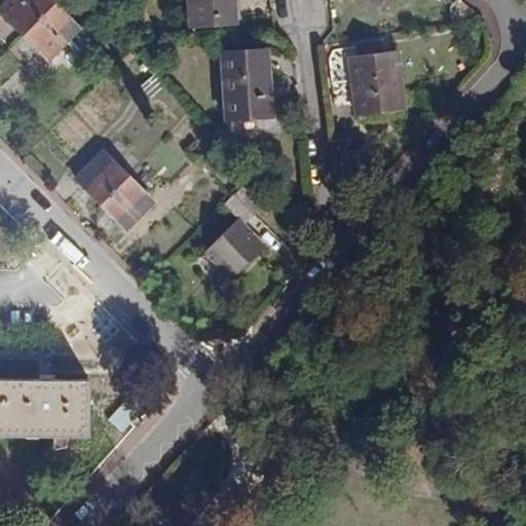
[(48,0),(8,0),(0,8),(0,11),(23,34),(36,20),(53,4),(48,0)]
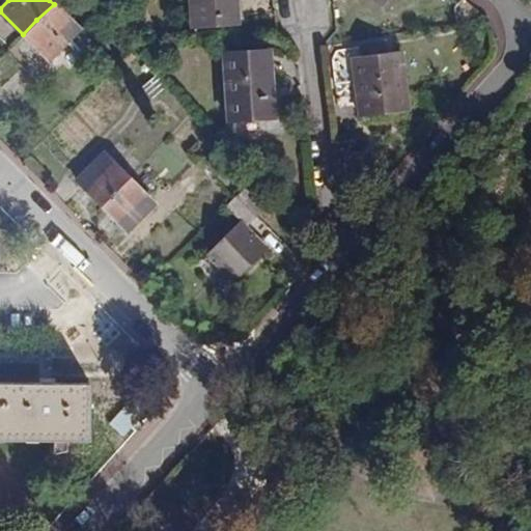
[(188,0),(191,29),(240,25),(236,0),(188,0)]
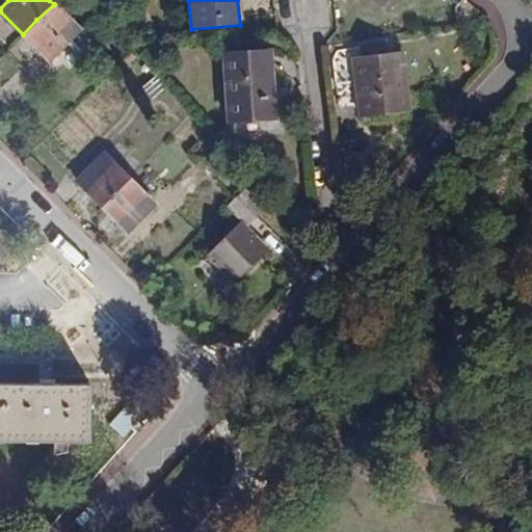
[(370,0),(388,14),(397,0),(370,0)]
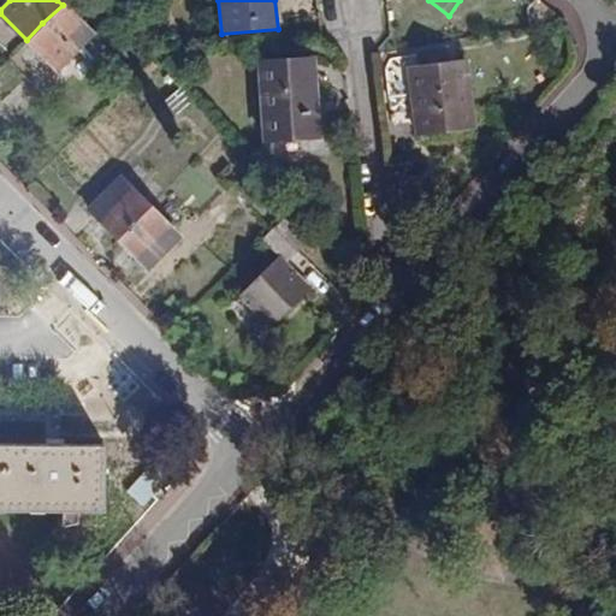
[(27,40),(55,69),(75,51),(92,34),(63,5),(42,23),(27,40)]
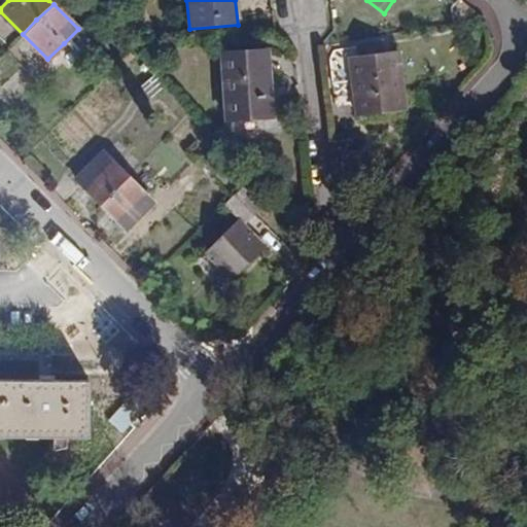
[(94,15),(78,29),(64,43),(80,60),(109,31),(94,15)]
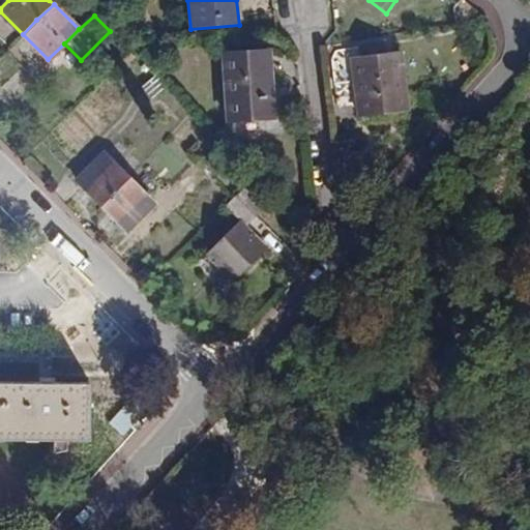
[(124,46),(110,61),(115,66),(129,51),(124,46)]
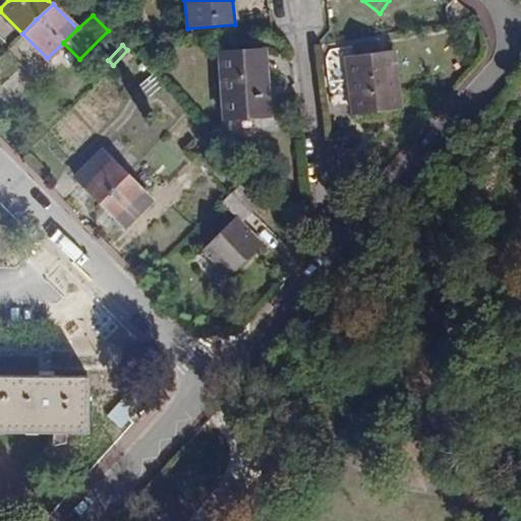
[(133,56),(127,50),(113,65),(119,70),(133,56)]
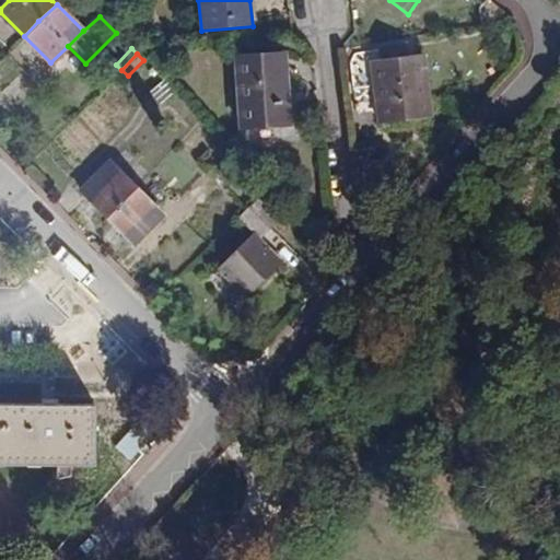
[(242,127),(290,124),(284,54),(235,56),(242,127)]
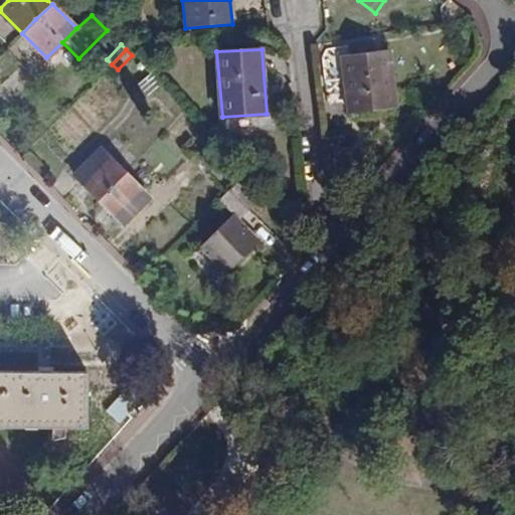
[(395,108),(389,51),(341,56),(349,114),(395,108)]
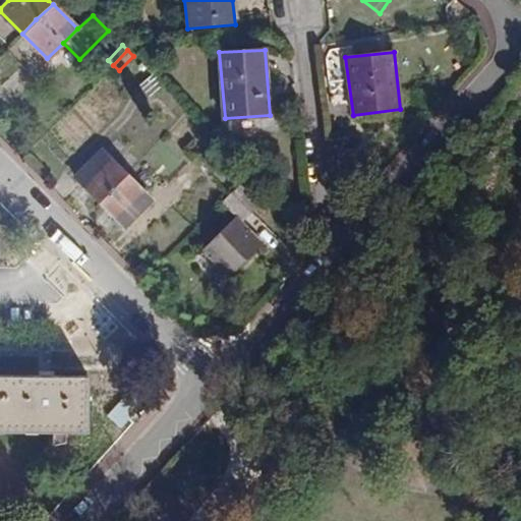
[(141,95),(161,74),(152,65),(131,84),(141,95)]
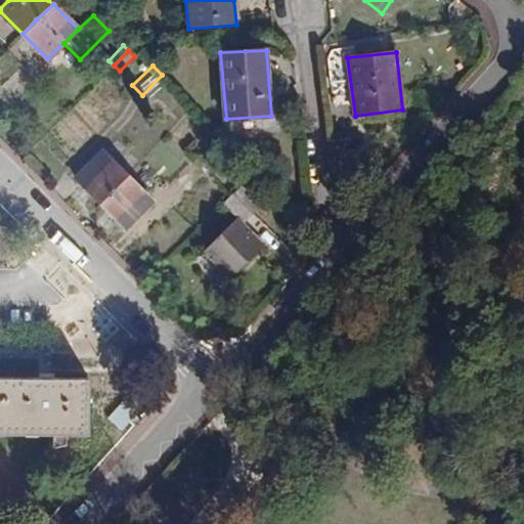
[(101,151),(76,178),(100,203),(113,189),(127,176),(101,151)]
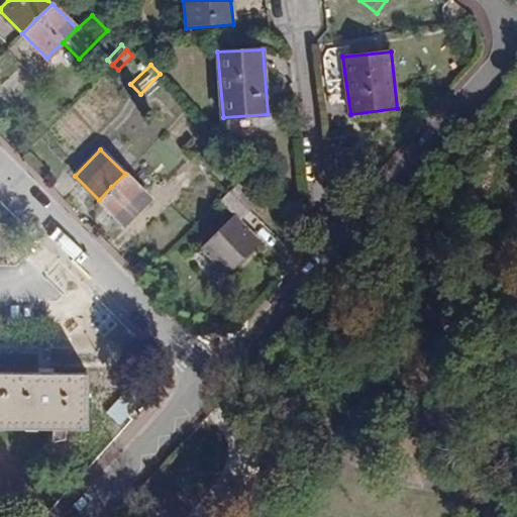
[(243,168),(229,182),(234,187),(248,173),(243,168)]
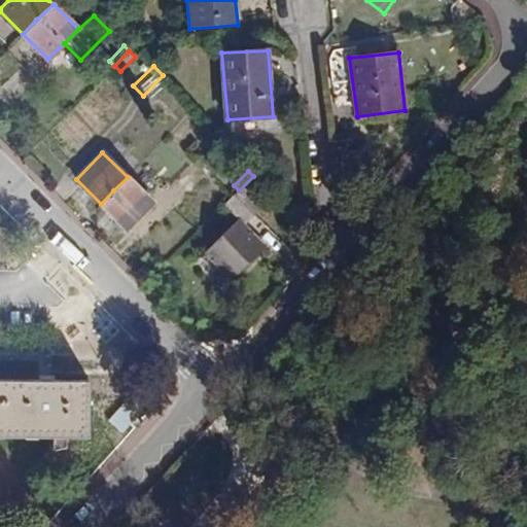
[(253,176),(239,190),(224,205),(238,219),(204,253),(231,280),(265,245),(244,225),(274,197),(253,176)]
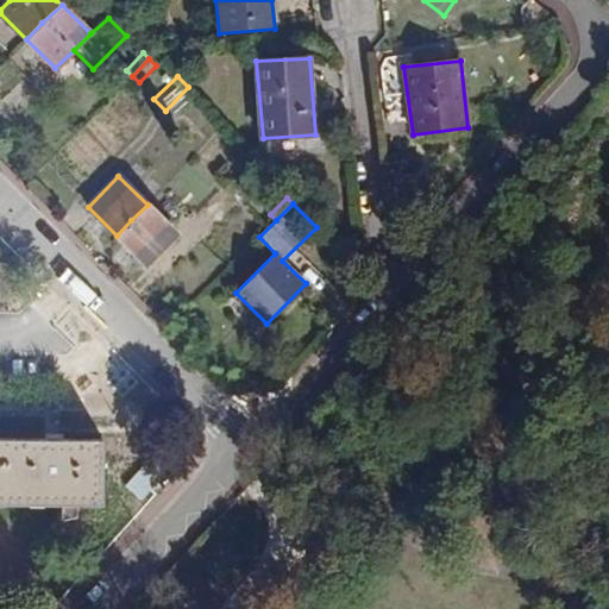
[(148,205),(131,220),(117,236),(145,264),(176,233),(148,205)]
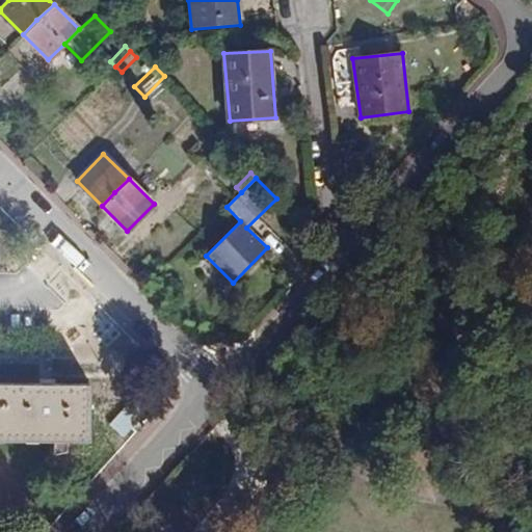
[(0,442),(90,443),(90,387),(0,386),(0,442)]
